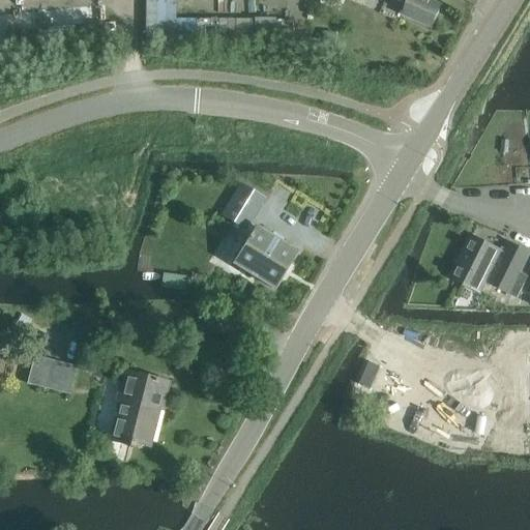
[(238,17),(178,17),(178,0),(146,0),(146,40),(238,41),(238,17)]
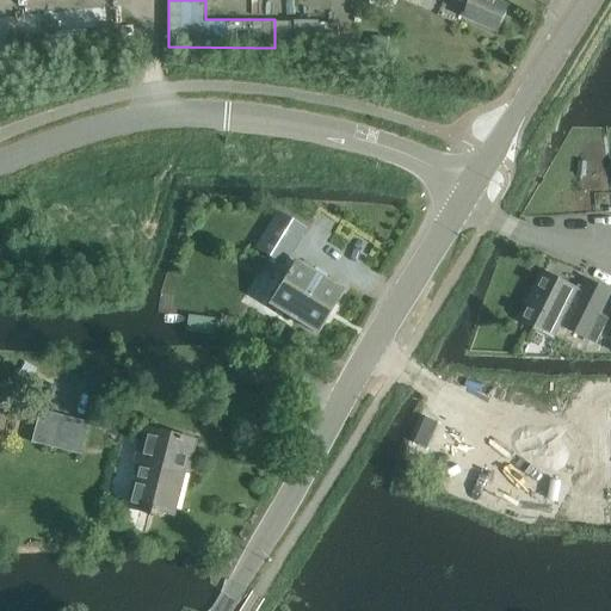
[(498,34),(510,7),(494,0),(456,0),(470,6),(464,19),(498,34)]
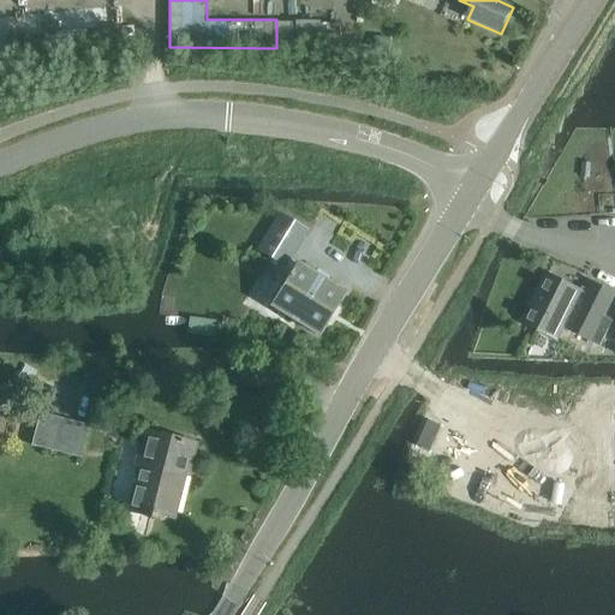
[(342,45),(342,19),(290,21),(290,46),(342,45)]
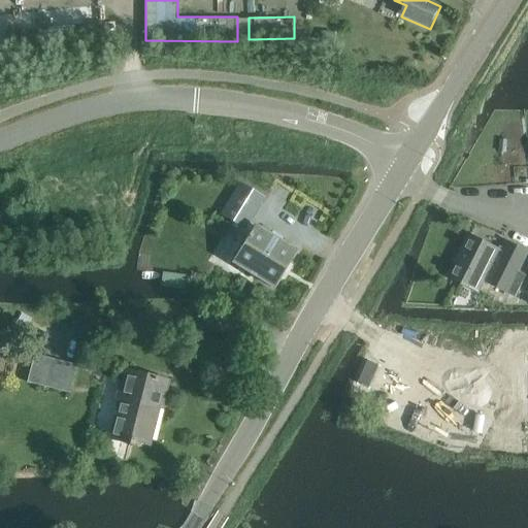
[(221,216),(241,228),(261,197),(239,184),(221,216)]
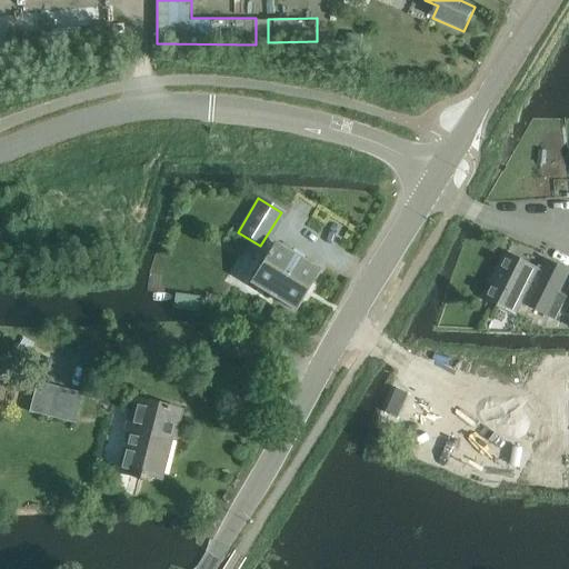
[(250,282),(295,311),(318,273),(273,245),(250,282)]
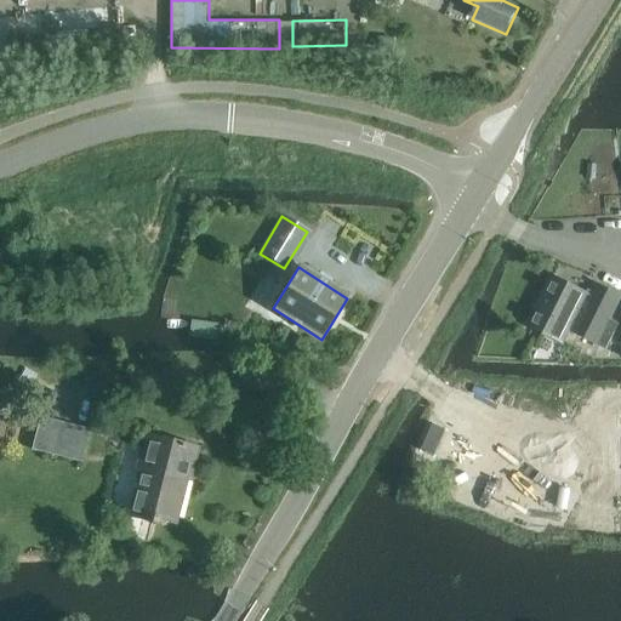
[(593,297),(552,277),(542,298),(546,301),(531,330),(562,346),(569,331),(607,351),(619,326),(609,322),(620,298),(598,286),(593,297)]
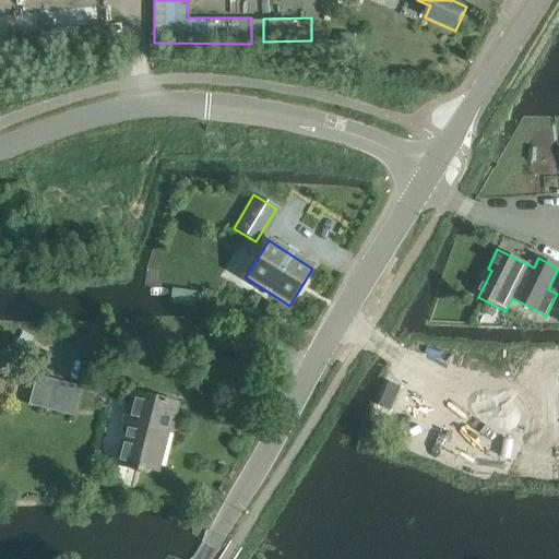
[(73,417),(81,388),(35,377),(27,406),(73,417)]
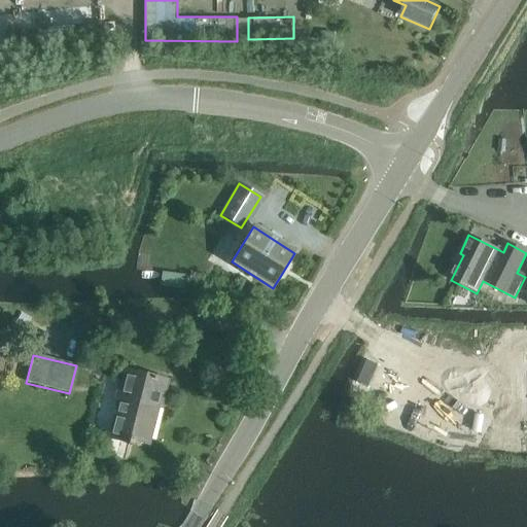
[(163,396),(166,383),(163,382),(163,381),(127,372),(127,373),(123,372),(116,398),(119,399),(110,438),(129,444),(128,446),(132,447),(133,442),(147,445),(160,395),(163,396)]
